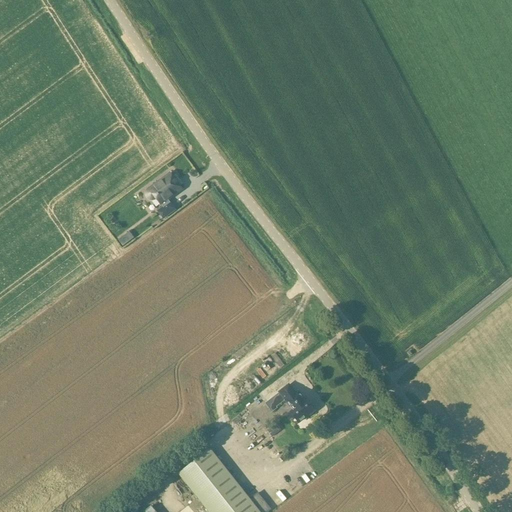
[(176,182),(170,174),(148,190),(147,191),(147,192),(147,193),(146,194),(147,196),(147,197),(148,198),(149,199),(150,199),(151,199),(152,199),(153,199),(154,199),(155,198),(156,198),(161,204),(164,207),(169,203),(167,200),(181,189),(176,182)]
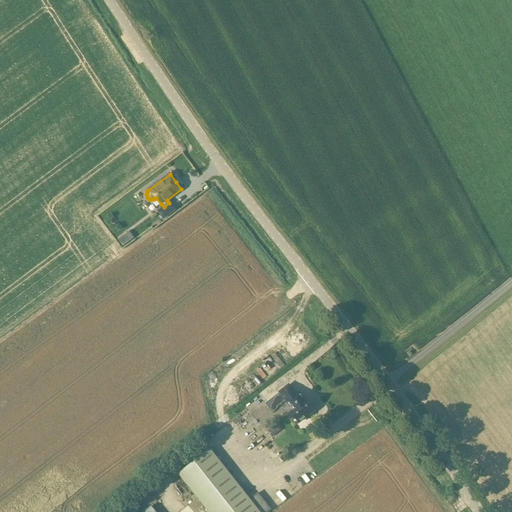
[(164,207),(158,211),(163,219),(175,210),(170,202),(169,203),(164,207)]
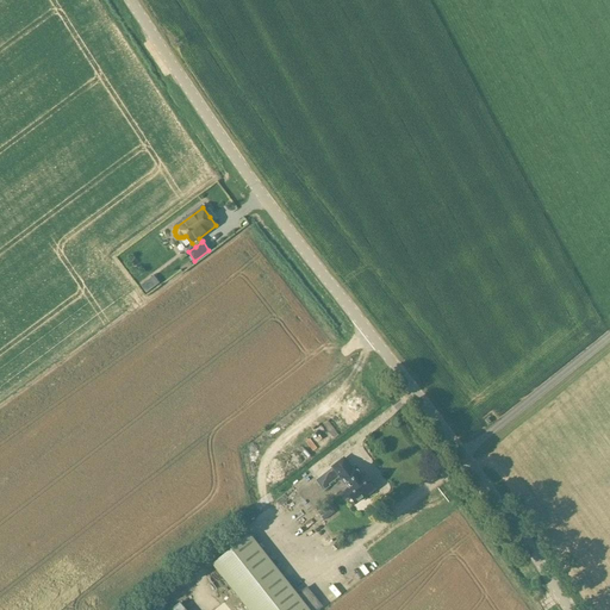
[(147,293),(150,290),(145,282),(141,286),(147,293)]
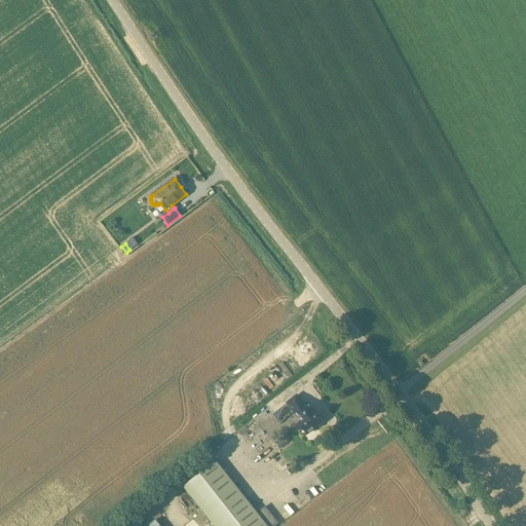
[(284,418),(294,411),(301,421),(299,423),(307,433),(324,420),(314,408),(312,410),(306,403),(303,405),(297,396),(287,403),(272,414),(279,423),(285,419),(284,418)]
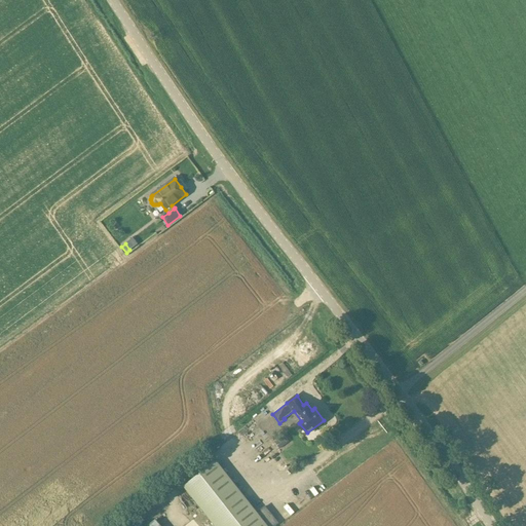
[(279,449),(286,444),(282,438),(275,443),(279,449)]
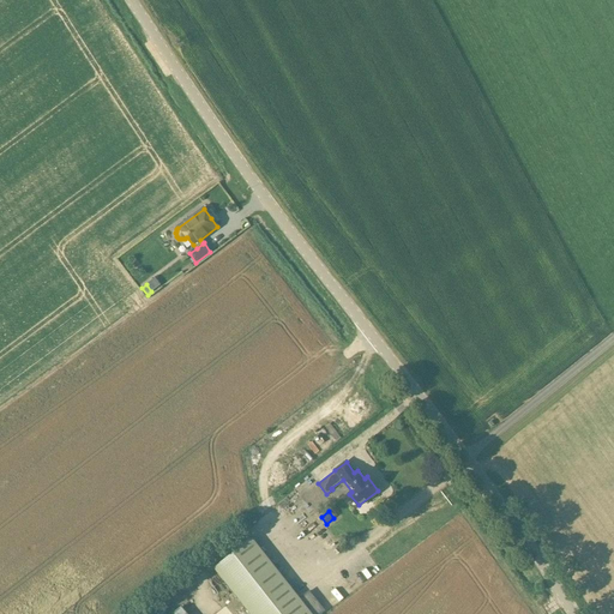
[(214,569),(250,613),(320,613),(324,612),(309,593),(301,600),(252,539),(214,569)]
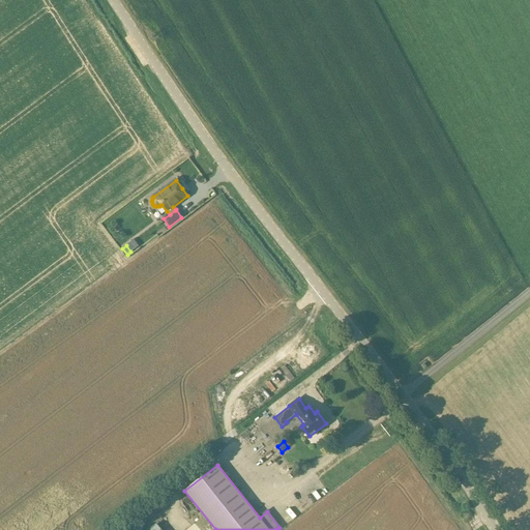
[(300,504),(284,517),(289,523),(305,510),(300,504)]
